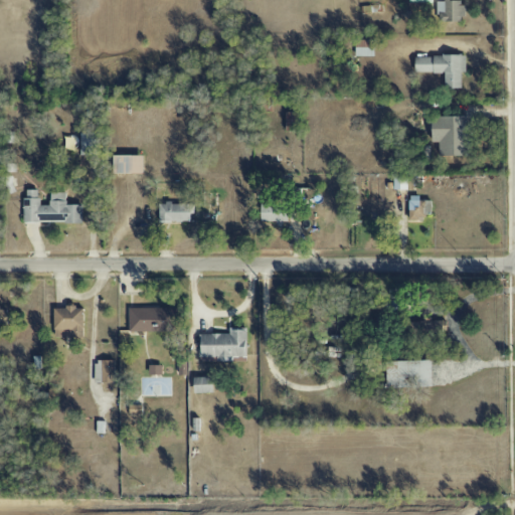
[(438,1),(439,21),(465,21),(464,0),(438,1)]
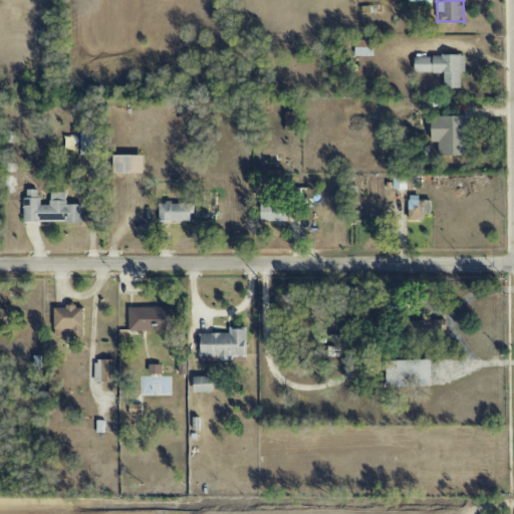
[(355,57),(373,57),(373,41),(355,41),(355,57)]
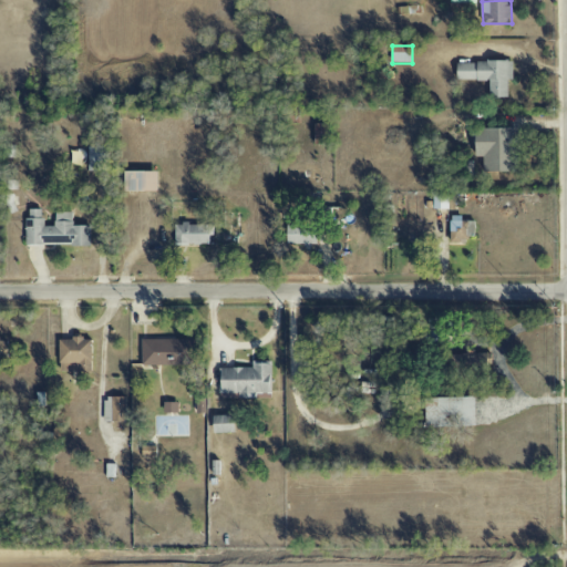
[(490,99),(508,99),(508,81),(513,81),(513,62),(457,62),(457,81),(490,81),(490,99)]
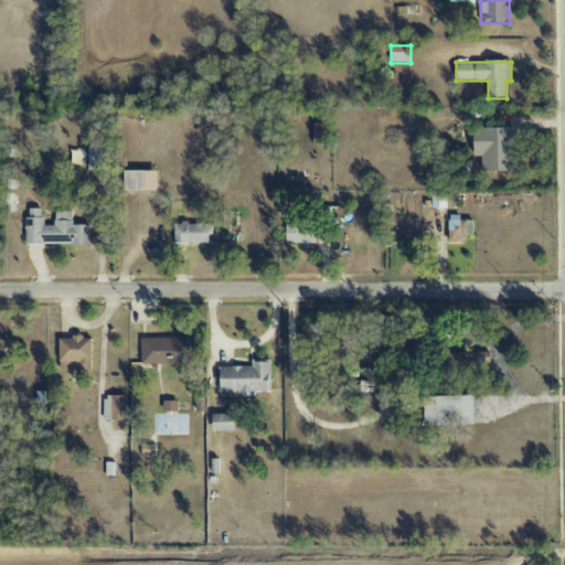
[(482,172),(516,171),(515,128),(473,129),(475,157),(482,157),(482,172)]
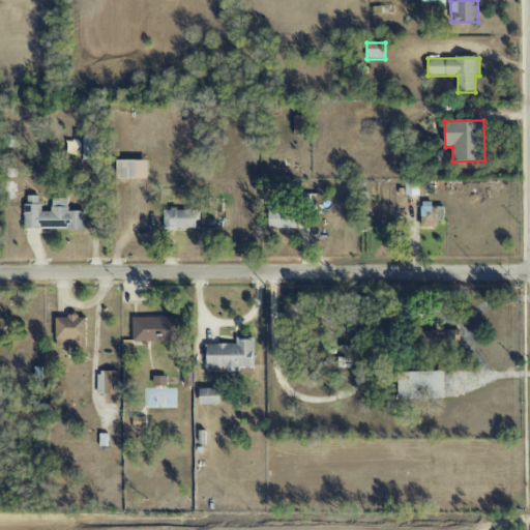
[(148,179),(148,160),(117,162),(117,180),(148,179)]
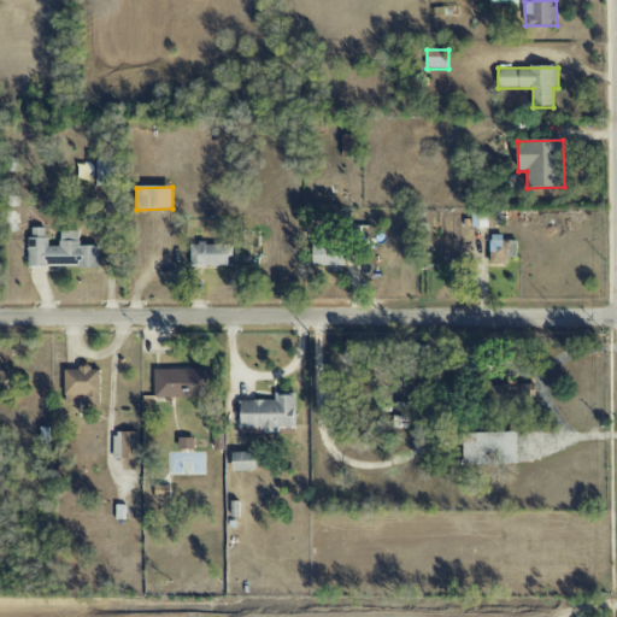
[(488,229),(488,212),(471,212),(472,229),(488,229)]
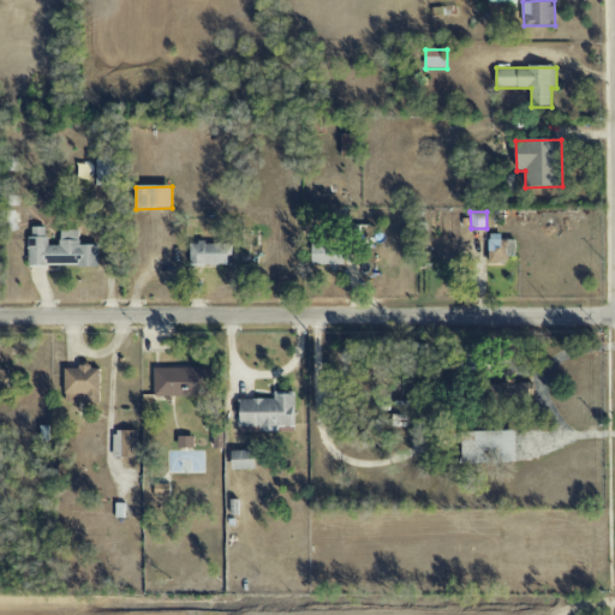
[(29,267),(99,267),(99,245),(79,246),(79,231),(60,231),(60,246),(47,246),(47,227),(29,227),(29,267)]
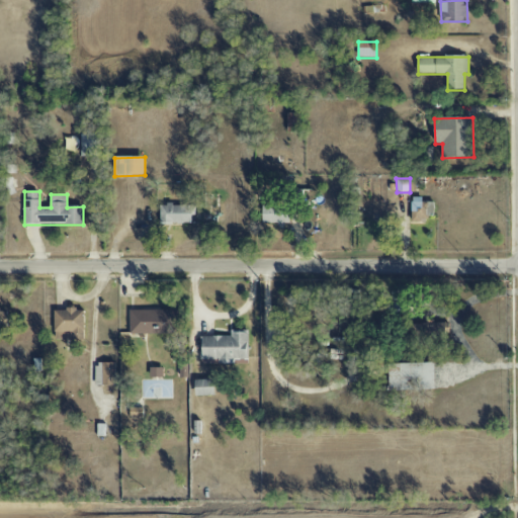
[(412,223),(426,223),(426,217),(434,217),(434,202),(422,202),(422,198),(412,197),(412,223)]
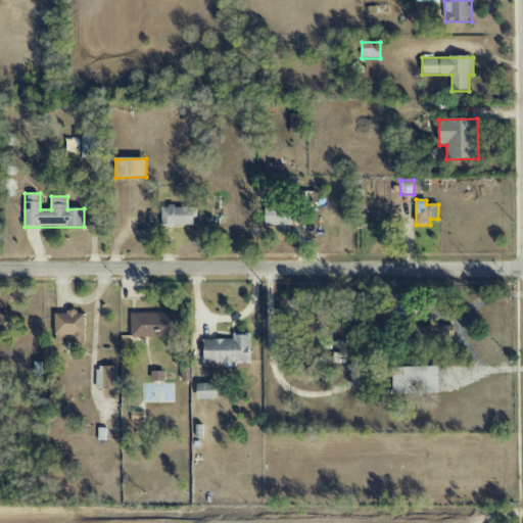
[(195,226),(195,207),(161,207),(161,226),(195,226)]
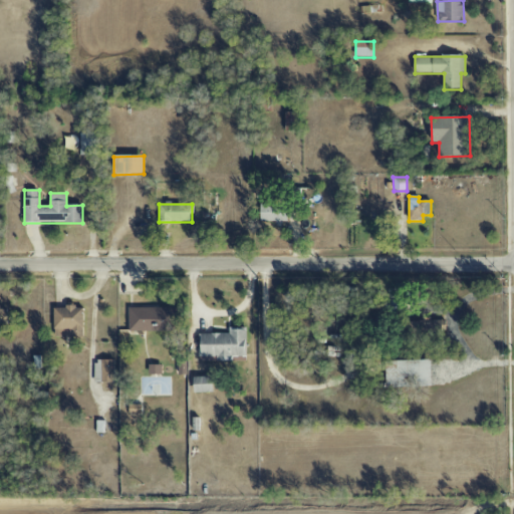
[(260,222),(288,222),(288,205),(261,204),(260,222)]
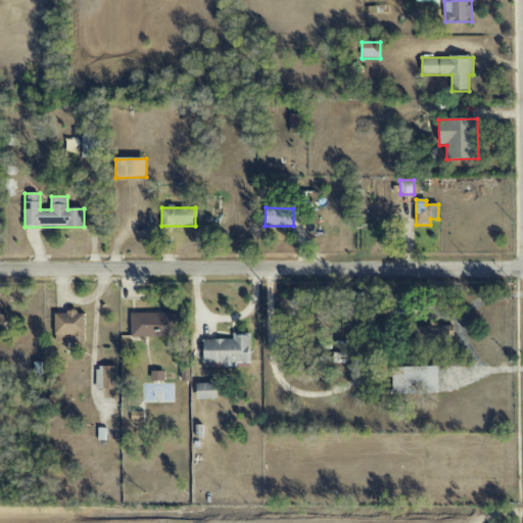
[(85,343),(85,314),(55,313),(54,343),(85,343)]
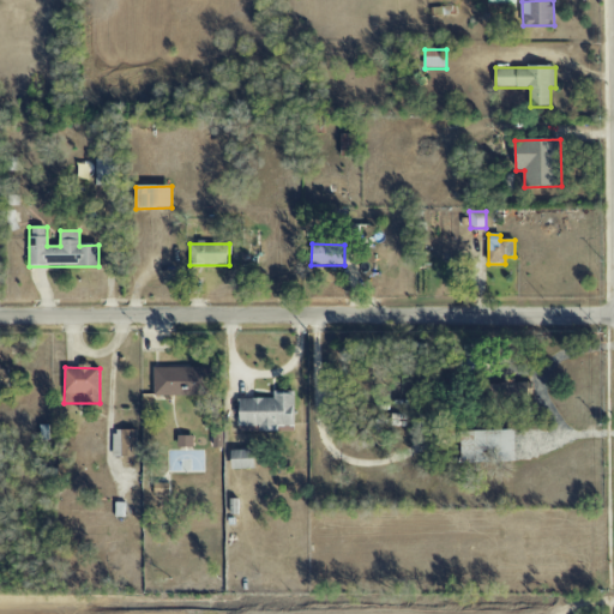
[(154,368),(154,397),(212,396),(212,367),(154,368)]
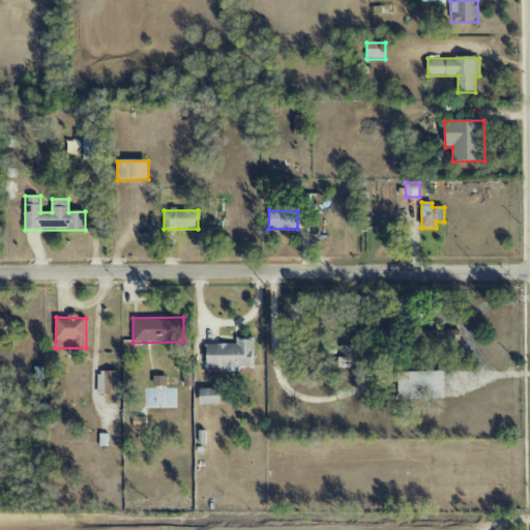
[(440,360),(439,349),(459,348),(458,330),(417,332),(418,361),(440,360)]
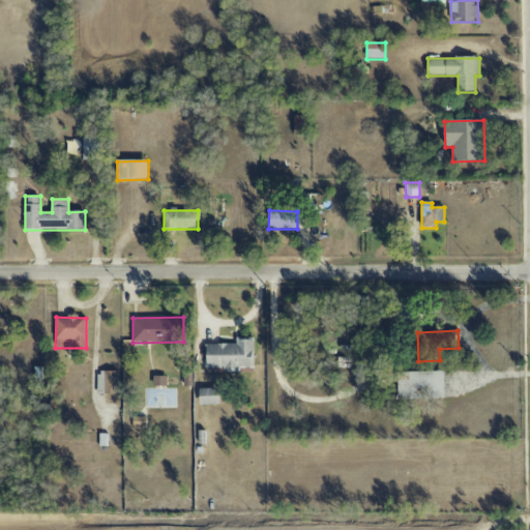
[(236,344),(206,345),(206,369),(224,367),(224,371),(254,371),(254,340),(236,341),(236,344)]
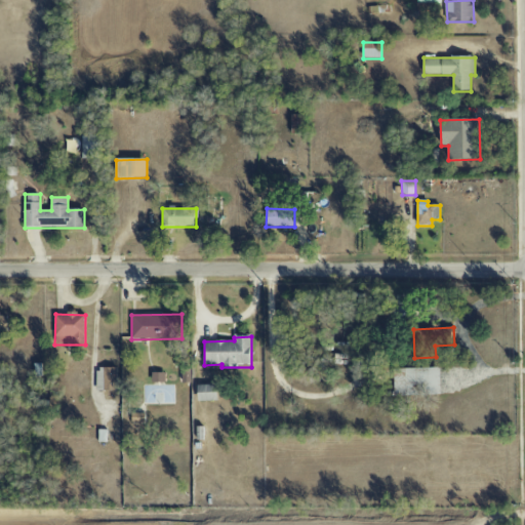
[(95,369),(96,392),(117,391),(116,368),(95,369)]
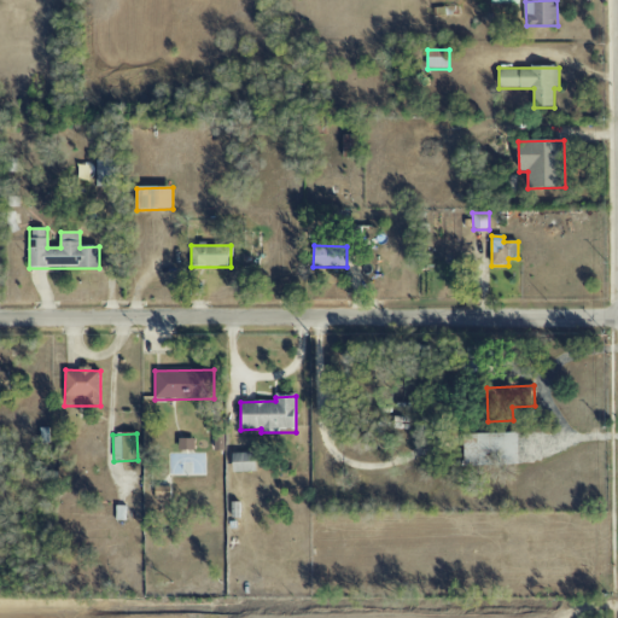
[(464,466),(519,465),(518,433),(464,435),(464,466)]
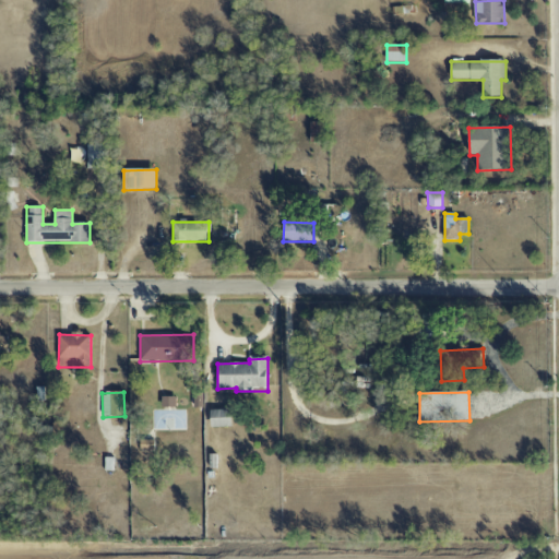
[(162,407),(176,408),(176,397),(162,397),(162,407)]
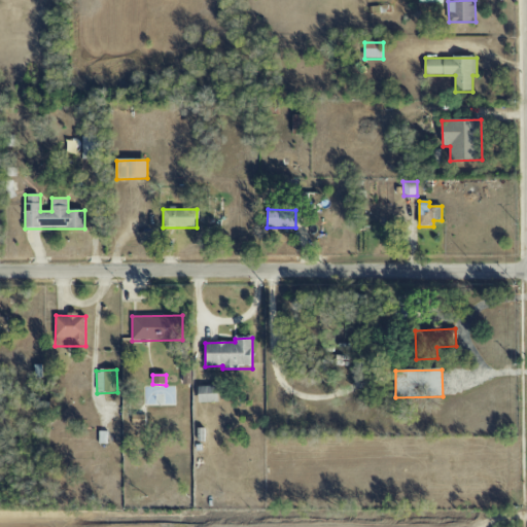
[(198,387),(199,403),(218,402),(218,386),(198,387)]
